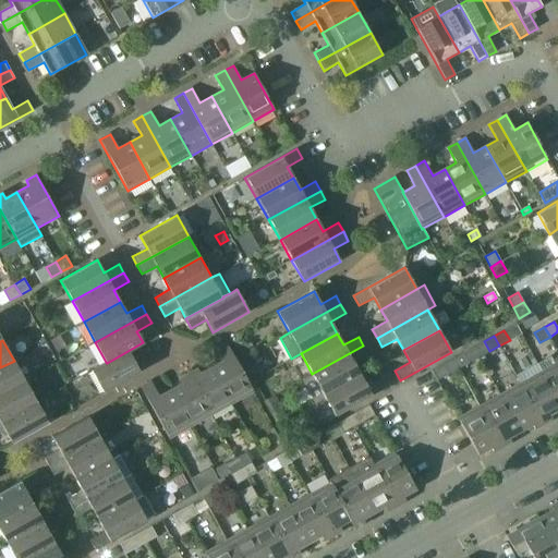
[(223,361),(211,367),(232,403),(253,391),(225,340),(215,346),(223,361)]
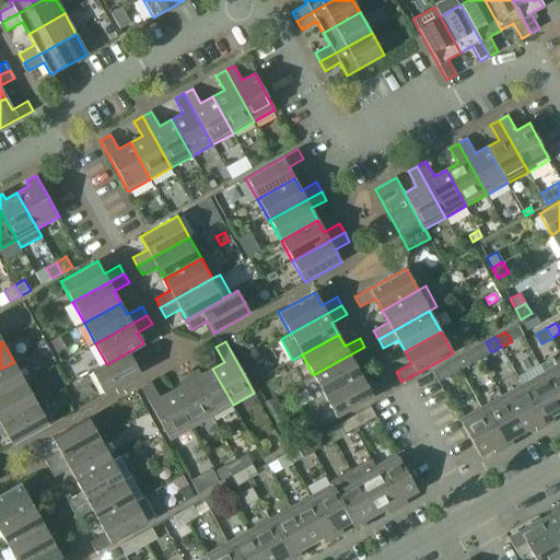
[(247,341),(238,347),(244,357),(253,352),(247,341)]
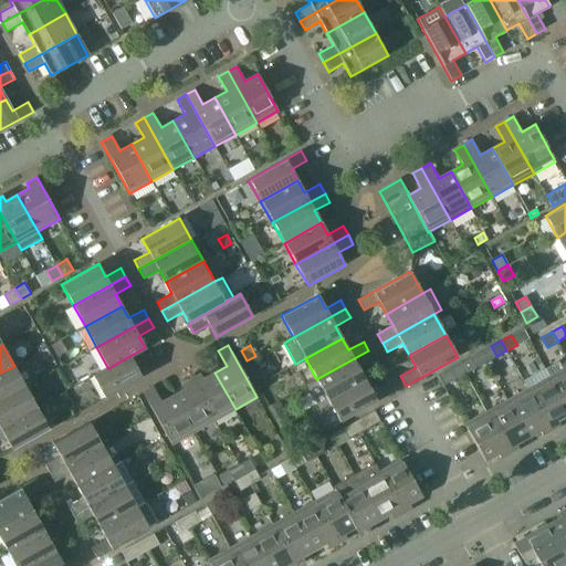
[(108,368),(107,367),(93,375),(105,398),(142,378),(135,365),(149,356),(145,347),(108,368)]
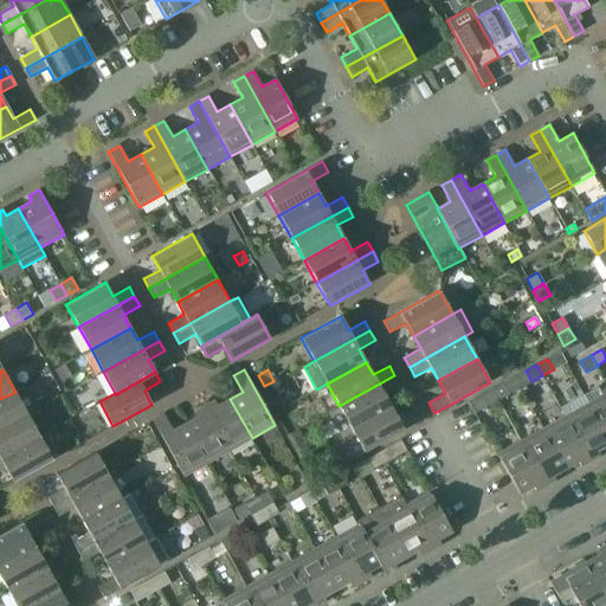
[(328,412),(341,434),(391,406),(384,394),(400,385),(394,375),(339,406),(328,412)]
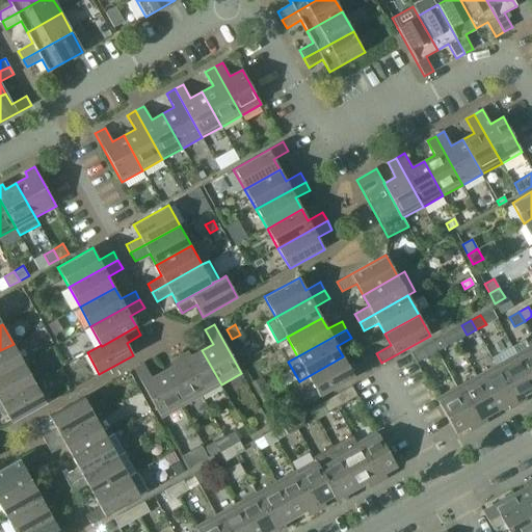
[(442,337),(431,342),(437,351),(447,346),(442,337)]
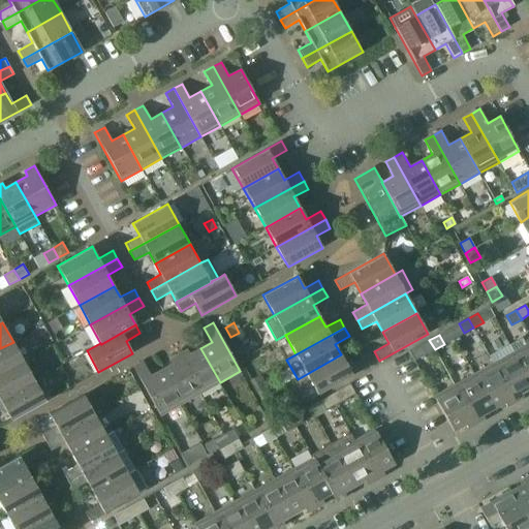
[(521,339),(509,345),(514,352),(528,380),(528,343),(525,346),(521,339)]
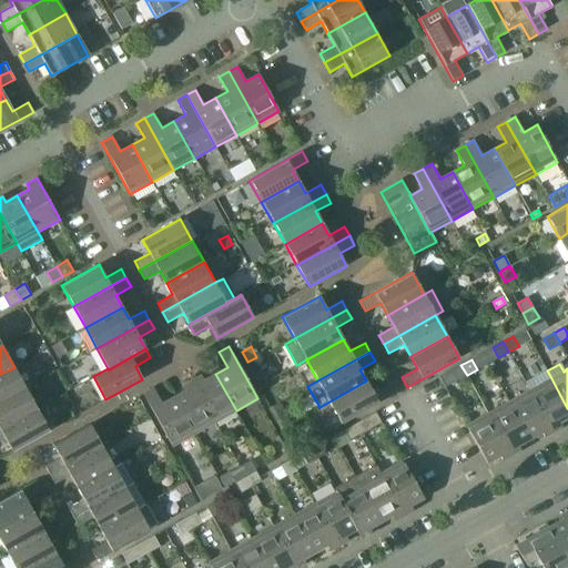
[(467,375),(460,365),(439,377),(445,387),(467,375)]
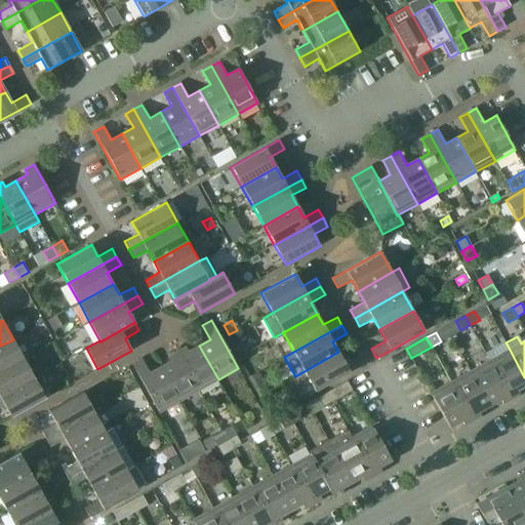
[(0,371),(24,359),(13,339),(0,346),(0,371)]
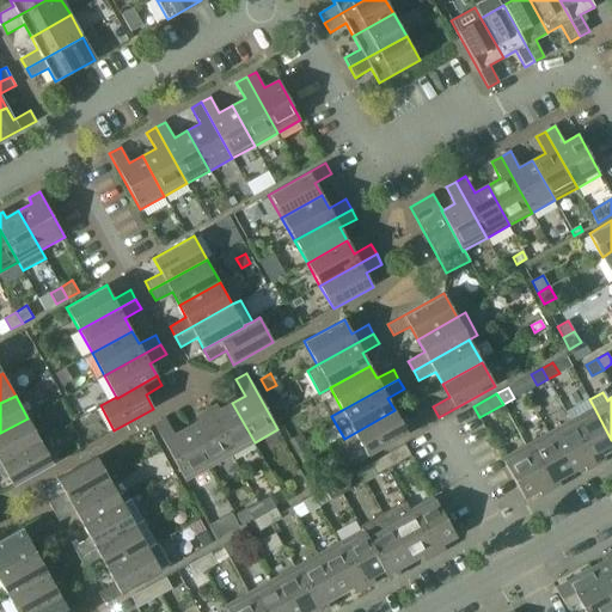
[(216,404),(207,410),(232,456),(255,442),(232,403),(219,410),(216,404)]
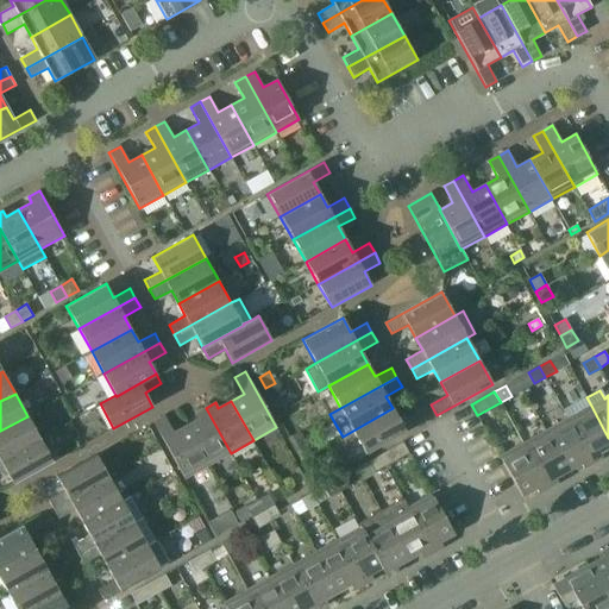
[(608,438),(591,406),(569,419),(594,463),(603,458),(600,452),(608,447),(608,438)]
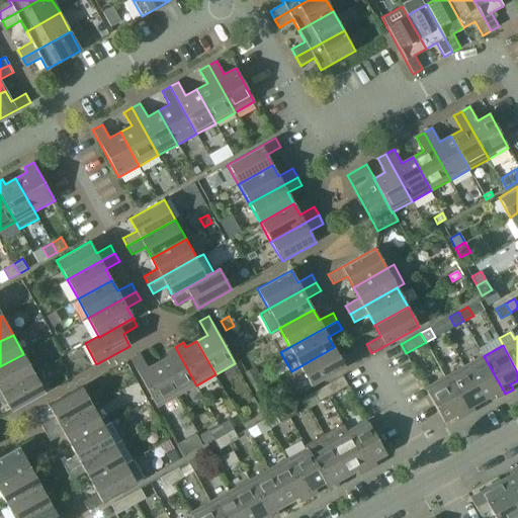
[(169,356),(158,362),(177,396),(196,385),(175,347),(166,351),(169,356)]
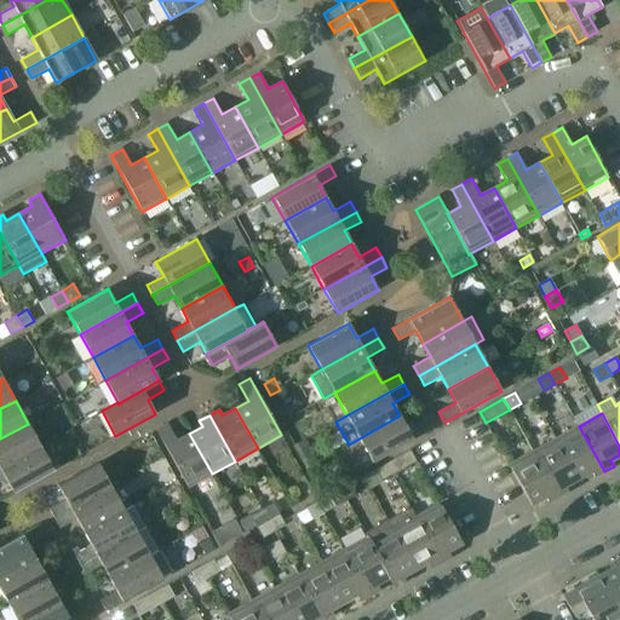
[(400,415),(349,445),(362,468),(430,430),(424,419),(407,429),(400,415)]
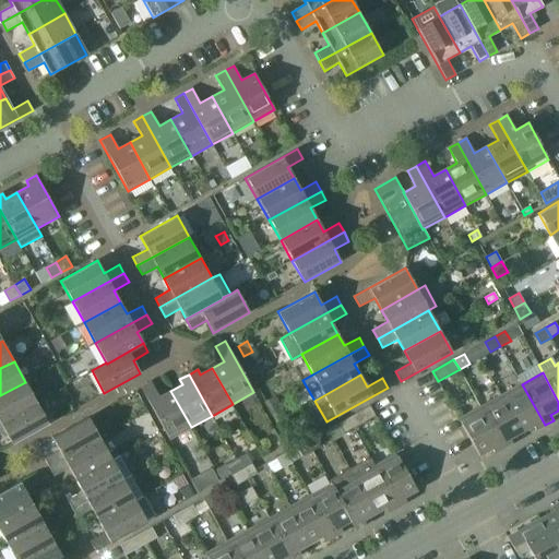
[(0,423),(37,402),(25,382),(0,395),(0,423)]
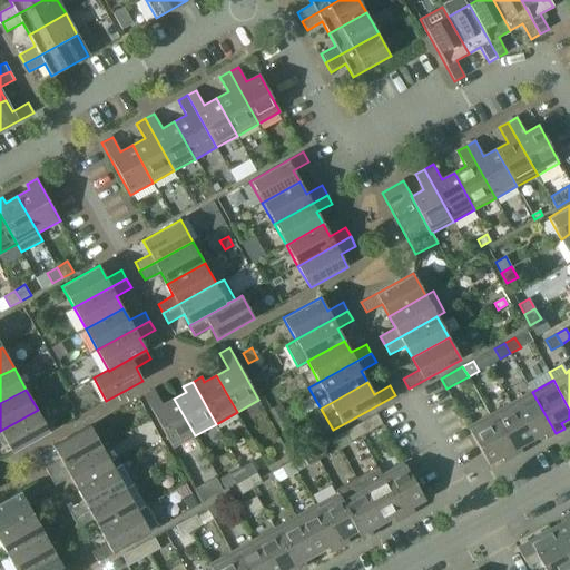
[(195,435),(174,399),(163,405),(154,390),(144,395),(173,448),(195,435)]
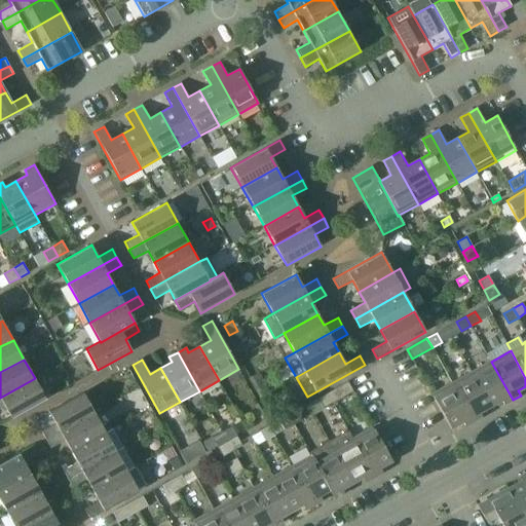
[(491,362),(472,372),(490,406),(501,401),(504,405),(513,400),(491,362)]
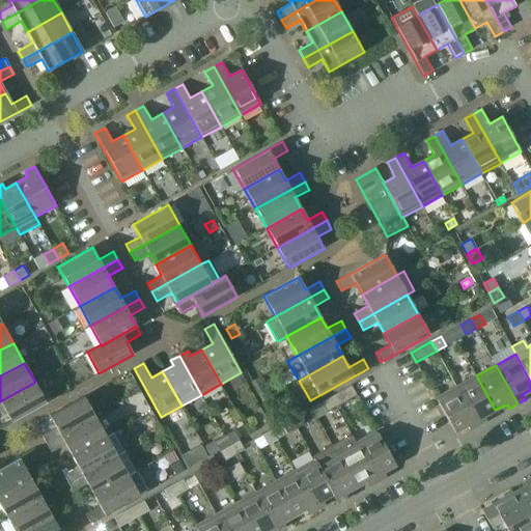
[(261,375),(253,381),(263,399),(272,395),(261,375)]
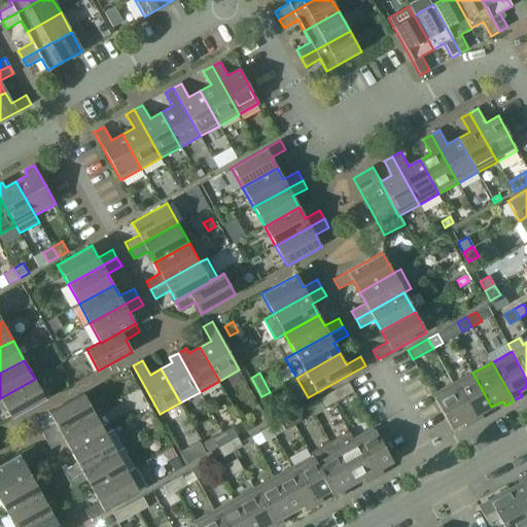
[(472,373),(453,384),(475,422),(483,418),(481,413),(491,407),(472,373)]
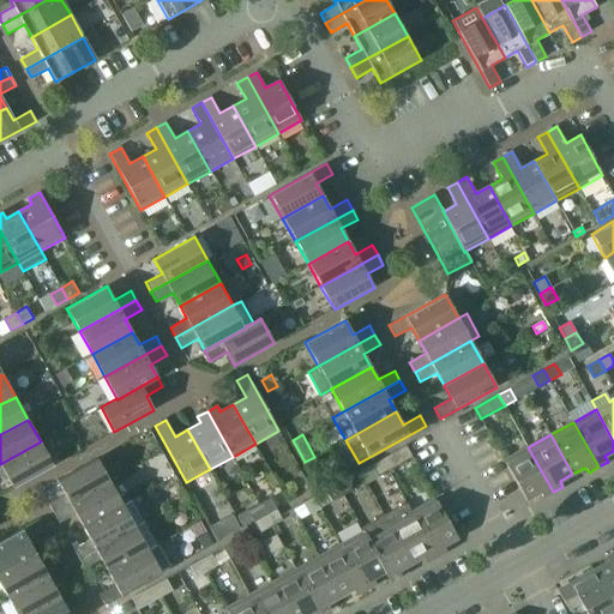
[(41,441),(0,464),(0,476),(6,474),(13,488),(54,465),(41,441)]
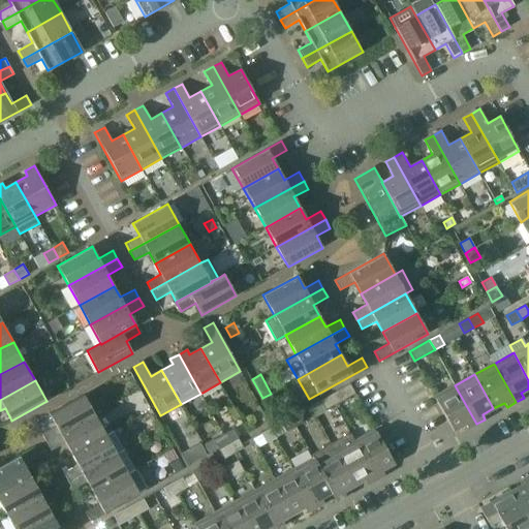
[(350,383),(330,395),(335,405),(355,394),(350,383)]
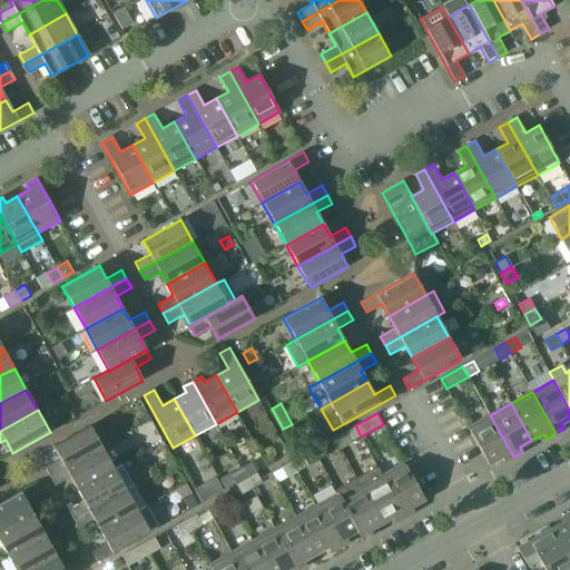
[(513,457),(490,415),(468,428),(489,464),(501,457),(504,462),(513,457)]
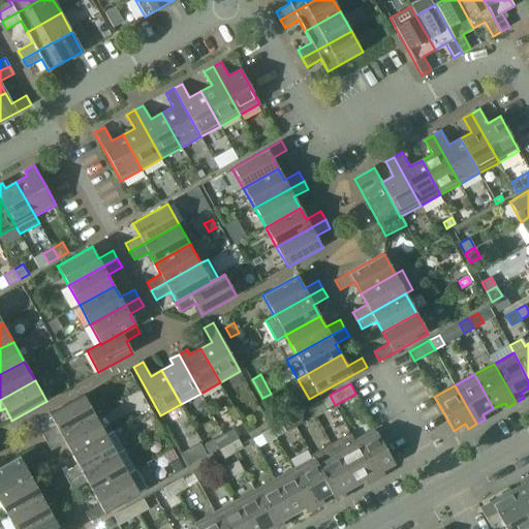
[(272,394),(263,399),(269,408),(277,404),(272,394)]
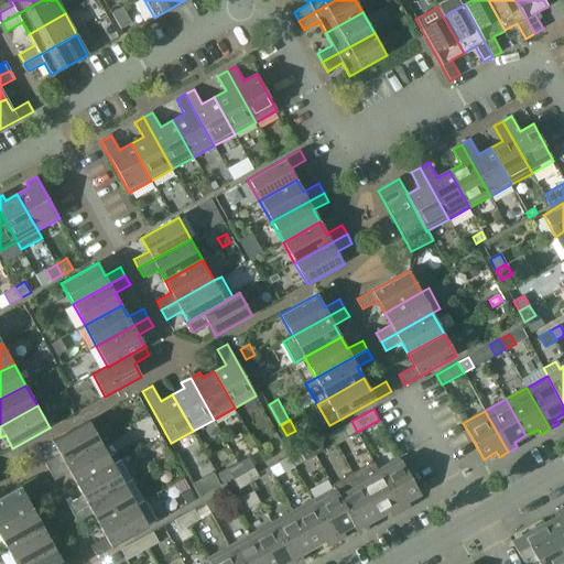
[(44,463),(50,472),(101,443),(89,421),(53,441),(60,454),(44,463)]
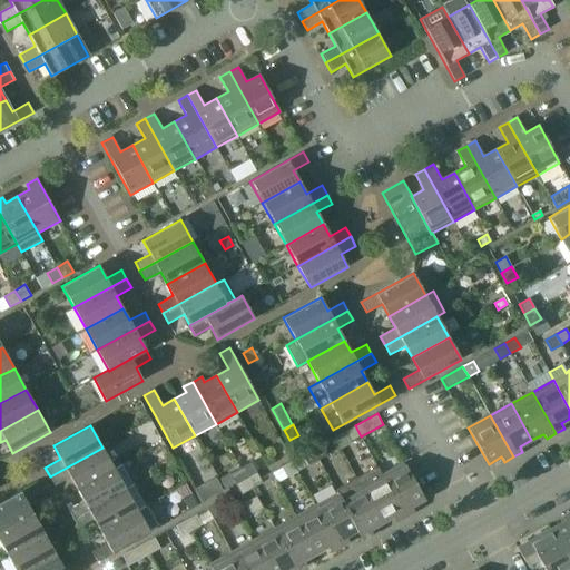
[(361,436),(355,425),(344,432),(351,442),(361,436)]
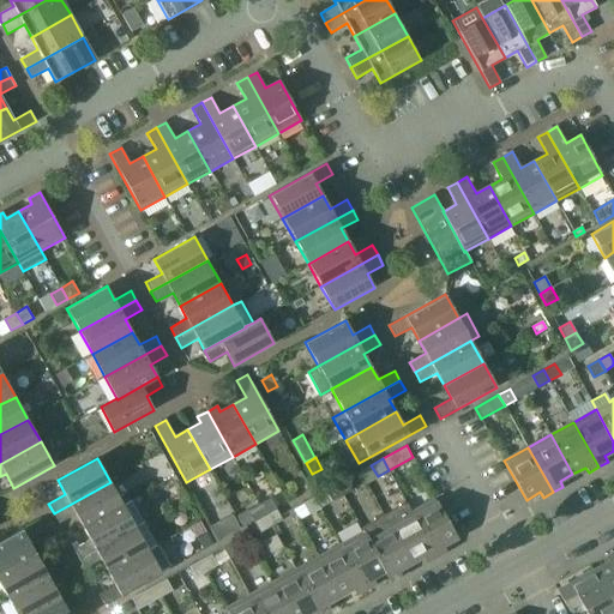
[(348,477),(337,483),(343,495),(354,489),(348,477)]
